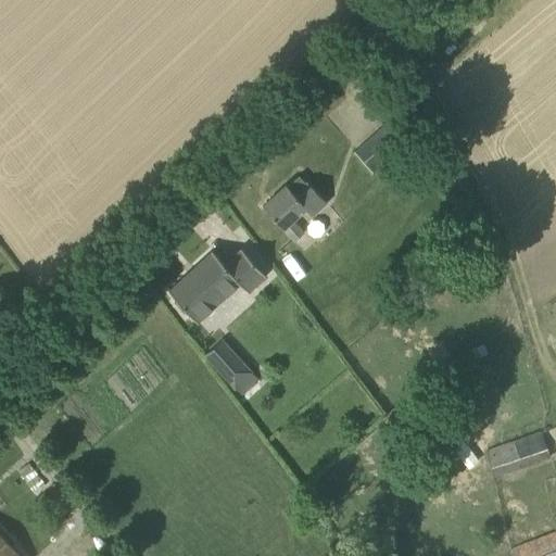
[(408,144),(427,130),(409,105),(388,123),(355,152),(374,173),(407,143),(408,144)]
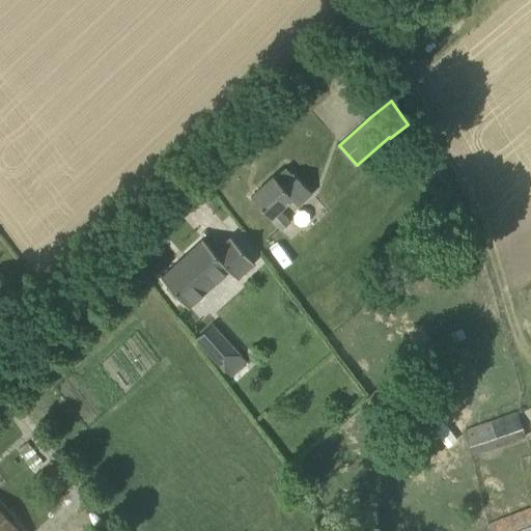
[(294,173),(288,168),(276,178),(274,176),(251,196),(281,229),(291,221),(281,210),(294,198),(300,205),(313,193),(295,173),(294,173)]
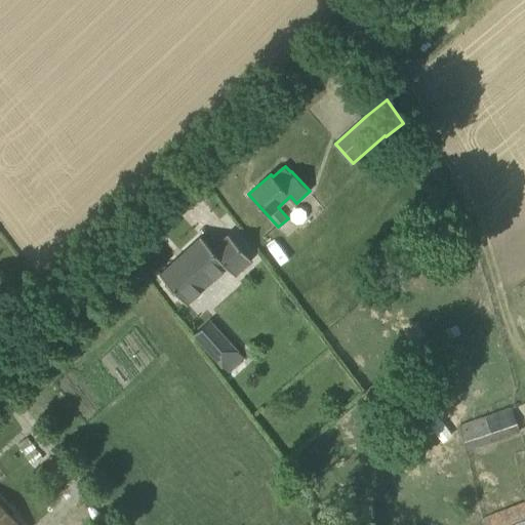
[(201,237),(160,275),(187,305),(228,267),(234,274),(250,258),(229,235),(212,249),(201,237)]
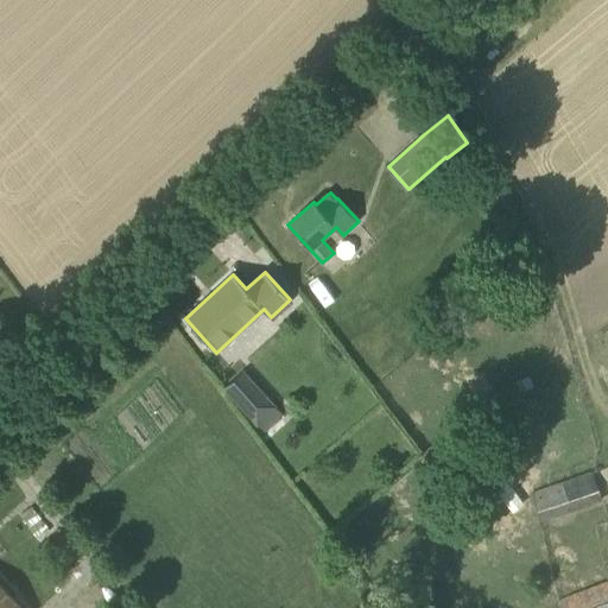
[(245,368),(223,388),(264,431),(285,412),(245,368)]
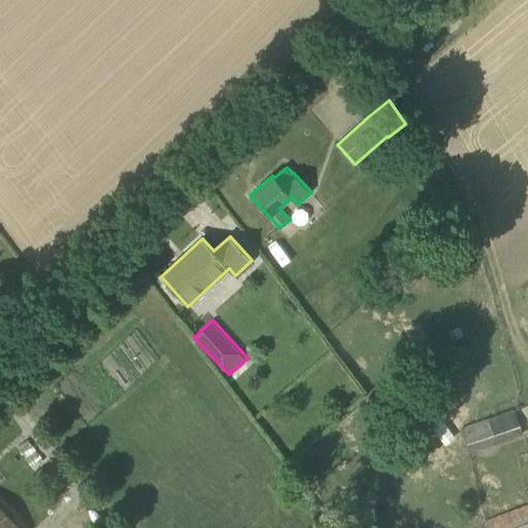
[(446,444),(456,436),(432,404),(422,411),(446,444)]
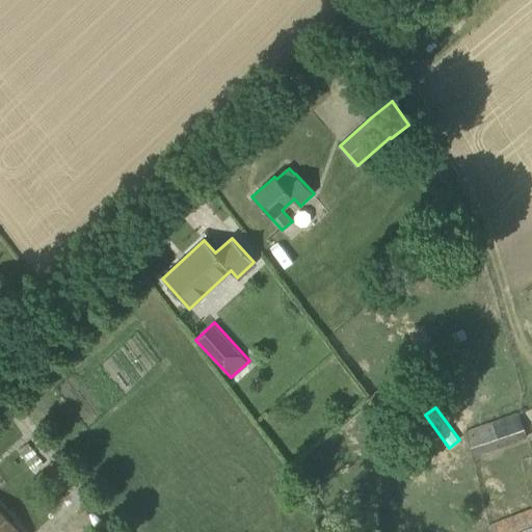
[(474,455),(528,435),(520,411),(466,431),(474,455)]
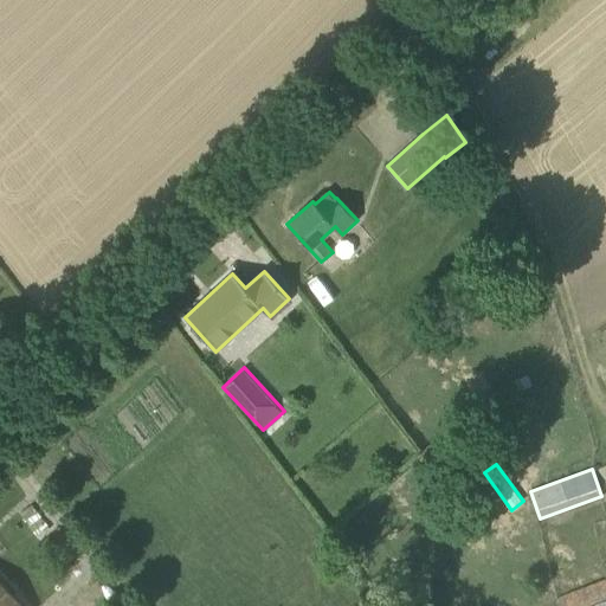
[(562,605),(605,605),(605,579),(560,597),(562,605)]
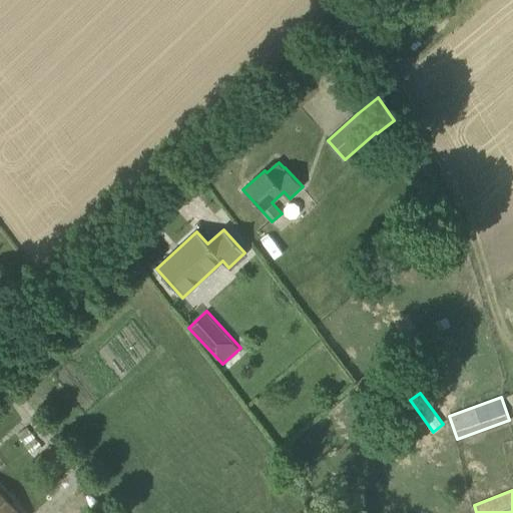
[(0,512),(22,512),(0,491),(0,512)]
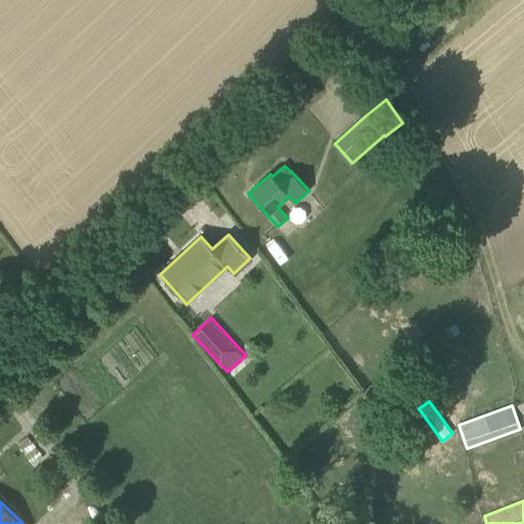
All buildings are outlined.
